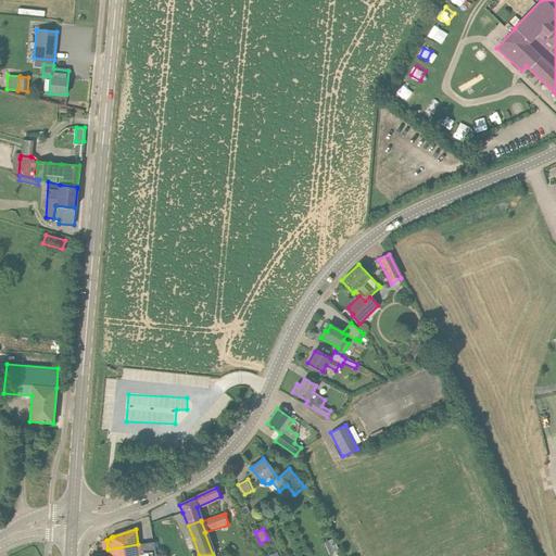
[(339,551),(333,539),(325,543),(330,555),(339,552),(339,551)]
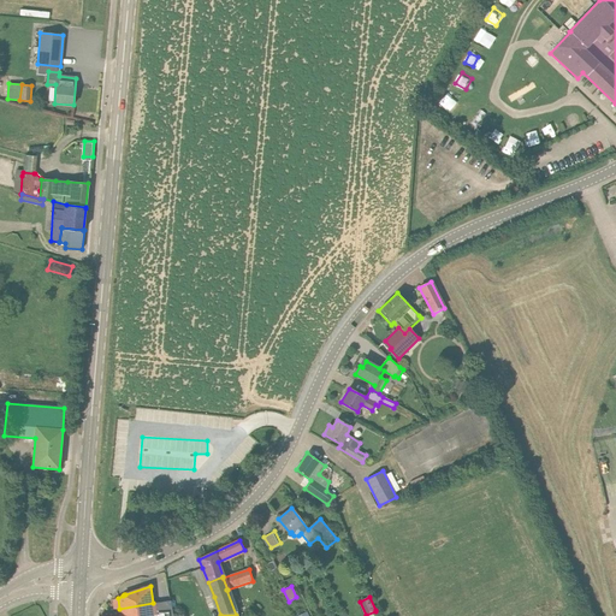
[(172,615),(170,600),(153,603),(119,609),(120,615),(172,615)]
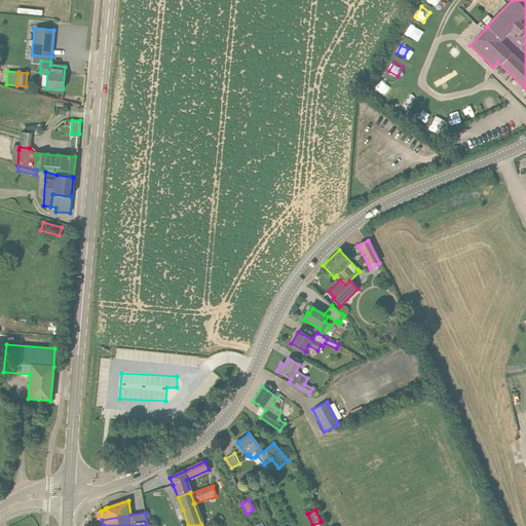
All buildings are outlined.
